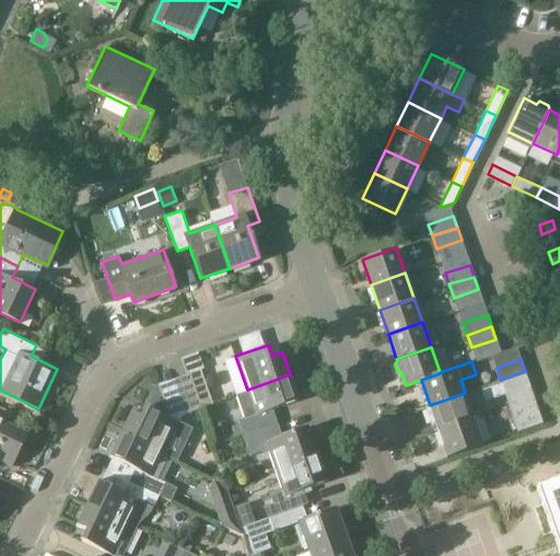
[(476,373),(480,372),(477,361),(471,362),(476,373)]
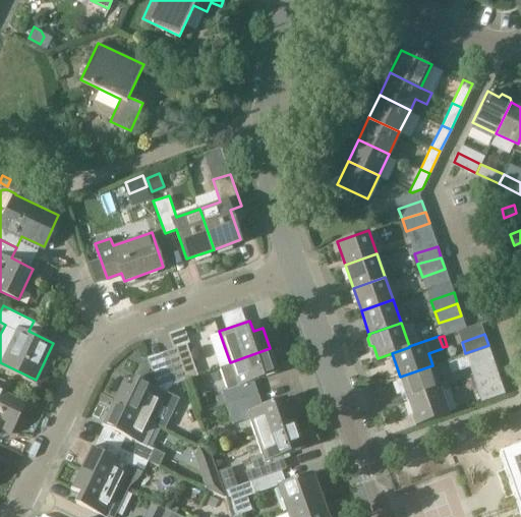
[(186,342),(174,347),(185,379),(197,374),(186,342)]
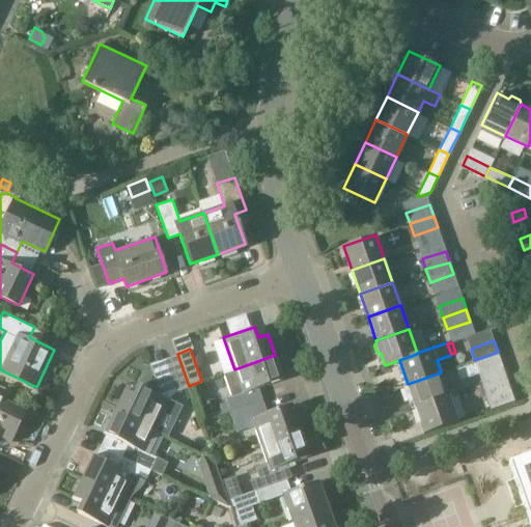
[(478,371),(502,364),(498,352),(474,360),(478,371)]
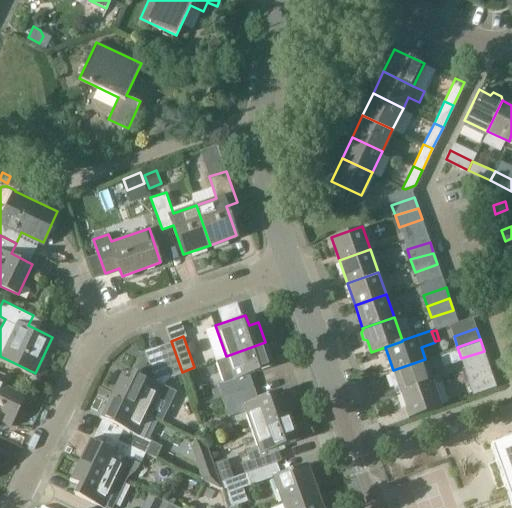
[(182,372),(171,341),(159,345),(169,376),(177,373),(181,372),(182,372)]
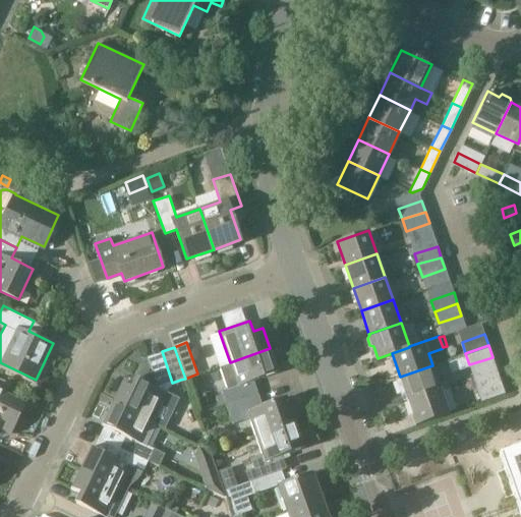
[(222,389),(227,402),(258,392),(254,380),(278,371),(270,348),(230,362),(221,365),(228,387),(222,389)]
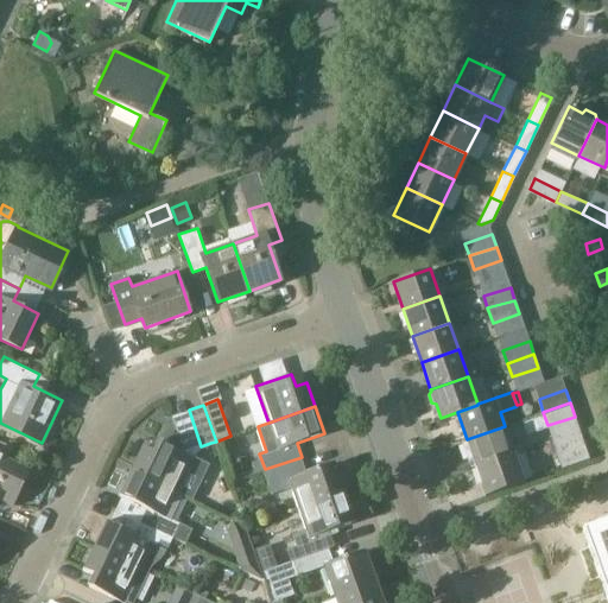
[(513,452),(510,440),(526,435),(521,420),(505,426),(467,439),(468,442),(463,443),(468,457),(473,456),(476,465),(513,452)]
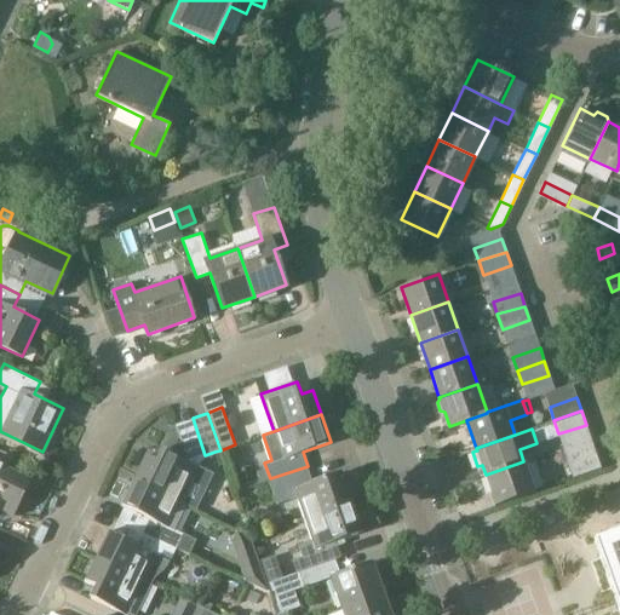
[(145,454),(133,478),(179,501),(196,465),(161,448),(155,459),(145,454)]
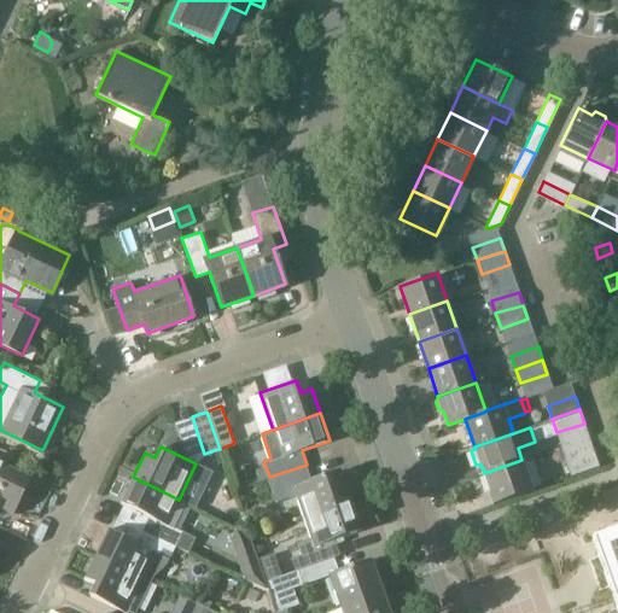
[(599,465),(594,451),(566,460),(571,474),(599,465)]
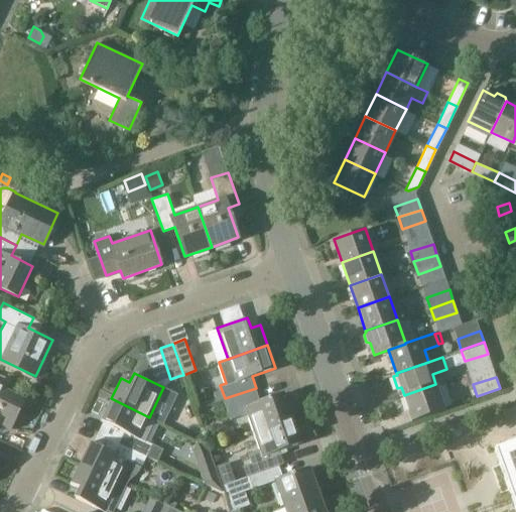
[(435,384),(404,395),(412,419),(444,408),(435,384)]
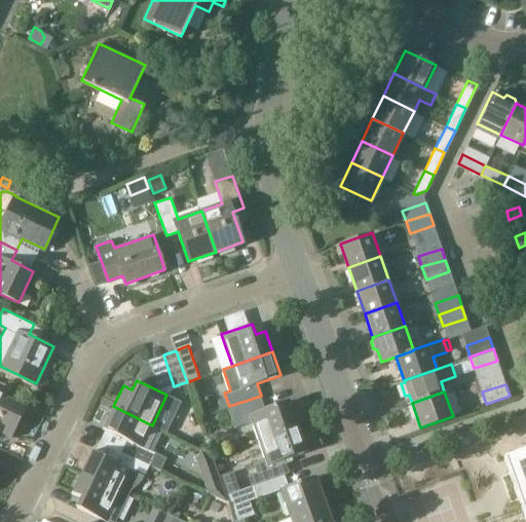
[(0,430),(10,435),(24,405),(0,394),(0,430)]
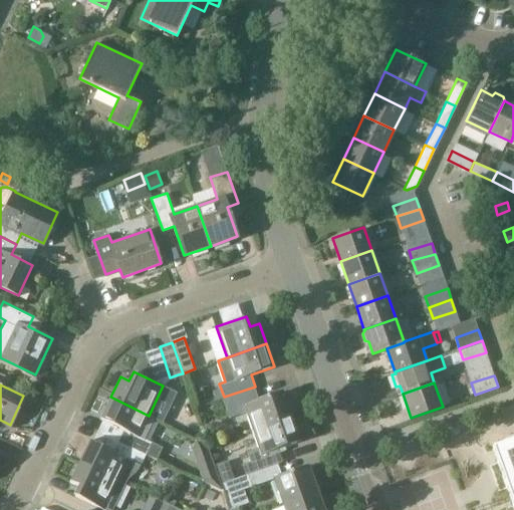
[(247,411),(253,429),(291,416),(282,391),(259,399),(255,387),(224,397),(230,417),(247,411)]
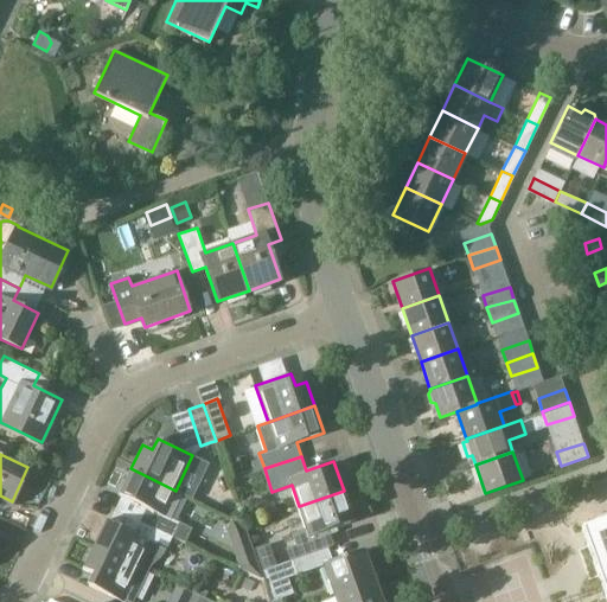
[(145,505),(138,518),(172,535),(179,520),(164,513),(176,491),(131,468),(119,493),(145,505)]
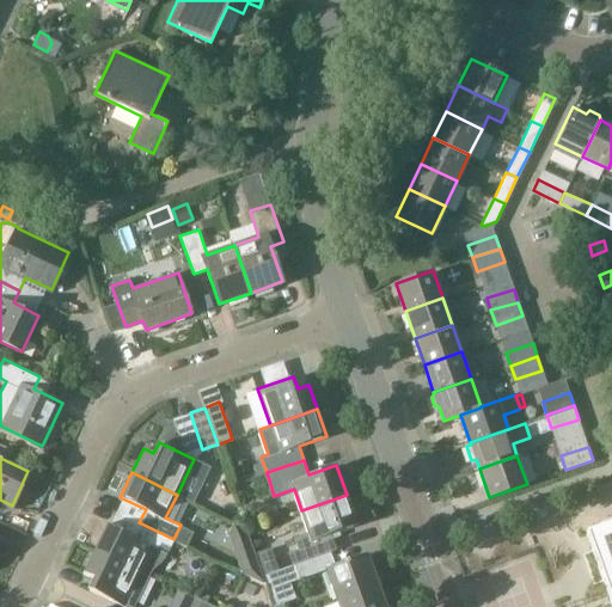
[(347,495),(301,510),(308,531),(294,537),(303,560),(337,549),(331,533),(357,525),(347,495)]
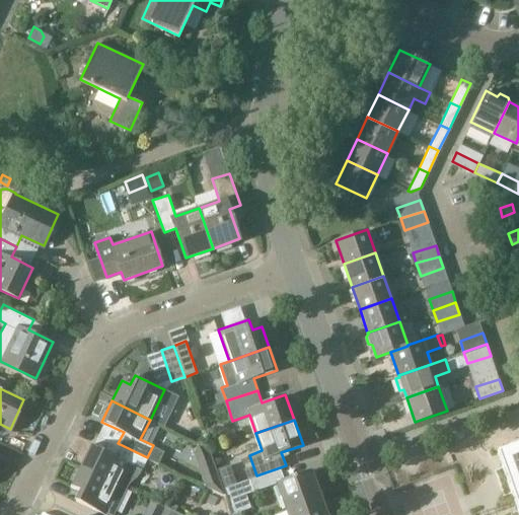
[(518,441),(497,450),(518,511),(518,441)]
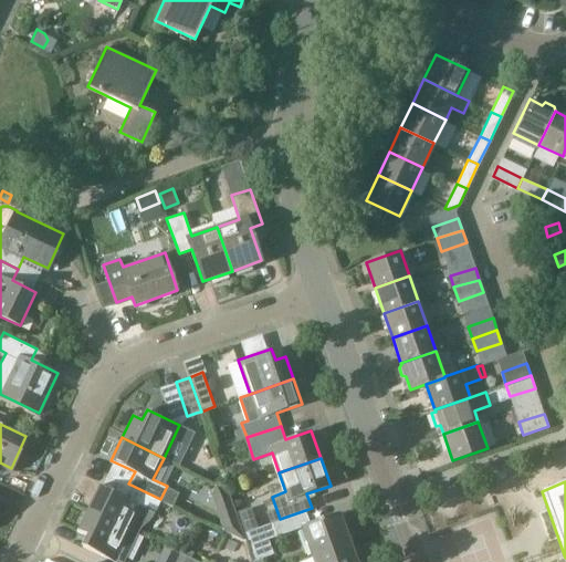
[(88,508),(138,531),(140,527),(145,522),(149,520),(152,516),(154,512),(160,499),(128,484),(123,496),(100,484),(88,508)]
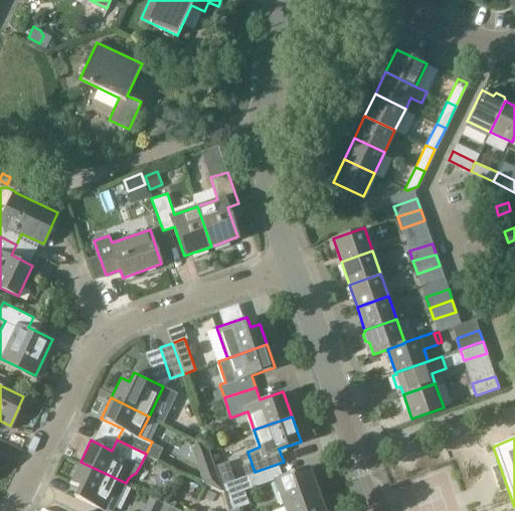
[(197,440),(192,450),(204,482),(224,491),(221,483),(216,469),(215,465),(208,446),(197,440)]
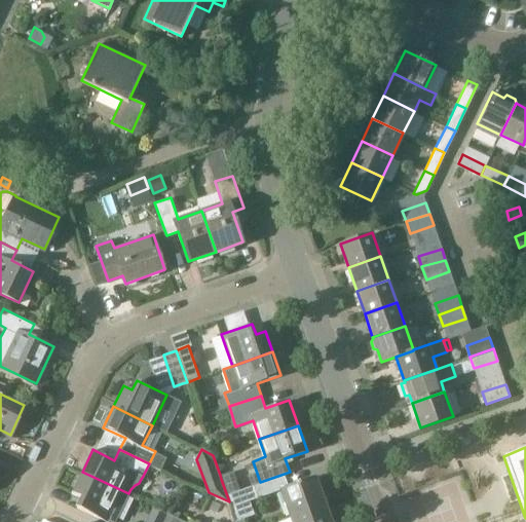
[(233,471),(220,475),(221,479),(226,493),(240,489),(233,471)]
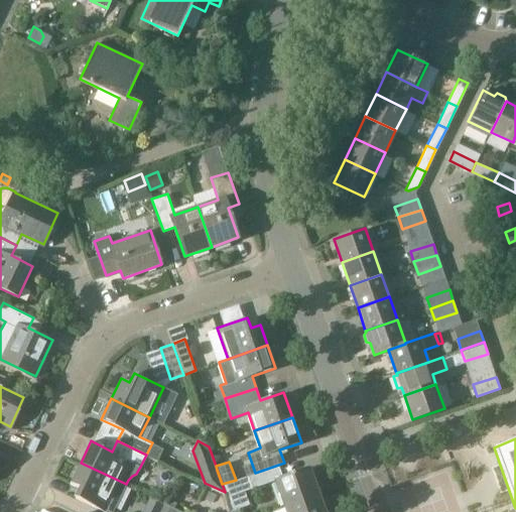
[(111,511),(126,484),(81,463),(71,482),(80,487),(75,496),(107,511),(111,511)]
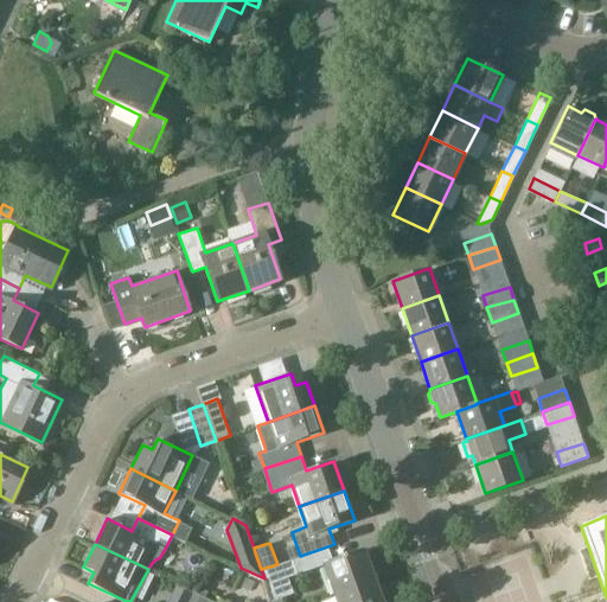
[(324,563),(334,595),(375,581),(364,549),(324,563)]
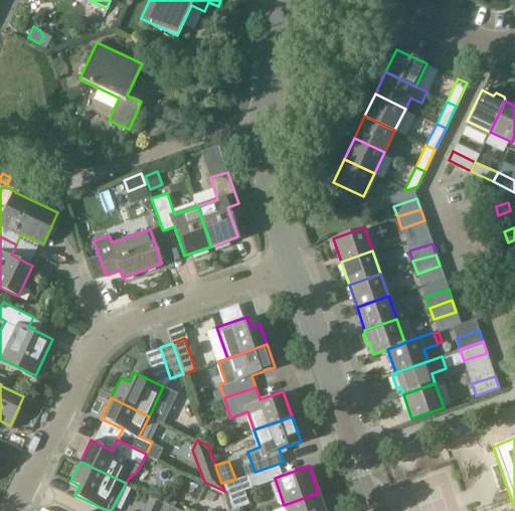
[(221,483),(225,496),(243,489),(252,486),(248,474),(235,479),(221,483)]
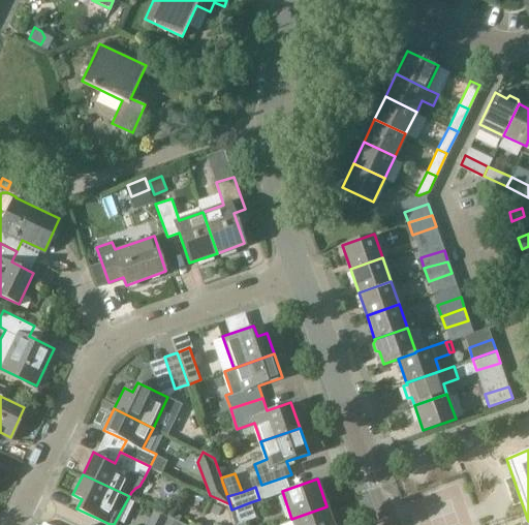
[(231,510),(237,522),(255,516),(250,502),(231,510)]
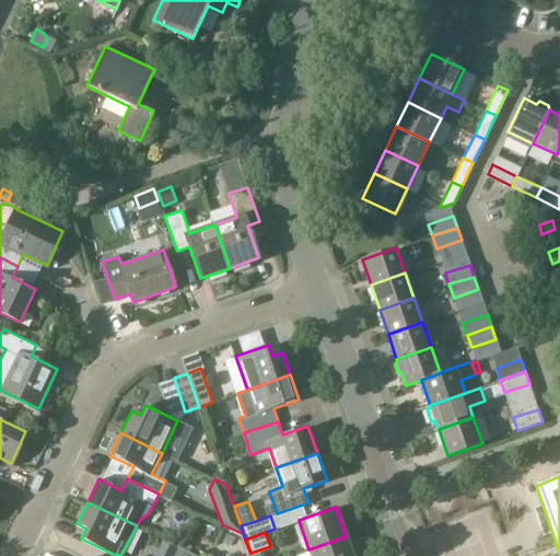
[(352,555),(346,536),(308,549),(311,555),(352,555)]
